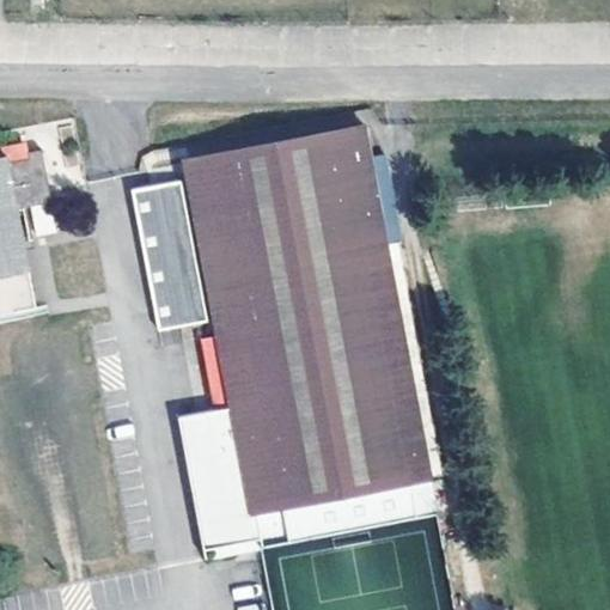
[(361,126),(181,159),(214,335),(208,336),(202,413),(168,419),(191,553),(245,542),(248,550),(450,513),(400,239),(383,242),(361,126)]
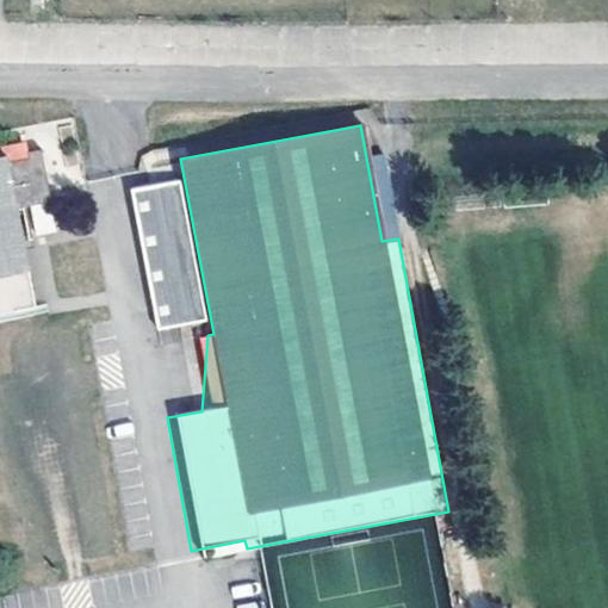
[(44,149),(0,157),(0,377),(47,366),(26,268),(13,209),(30,204),(54,199),(44,149)]
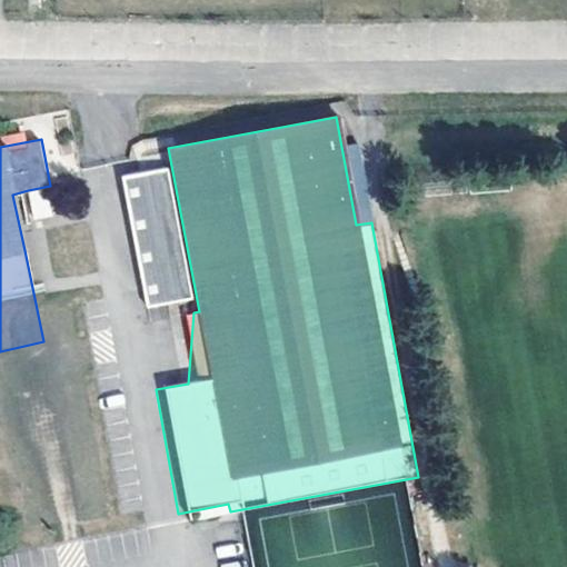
[(347,148),(351,182),(361,180),(357,147),(347,148)]
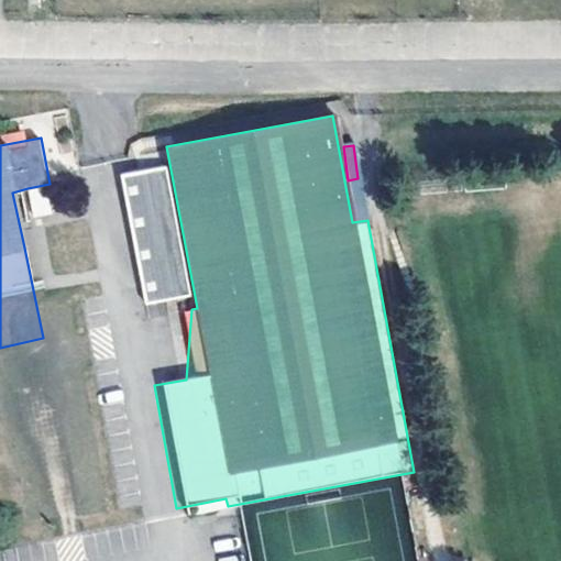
[(160,166),(114,176),(139,305),(184,297),(160,166)]
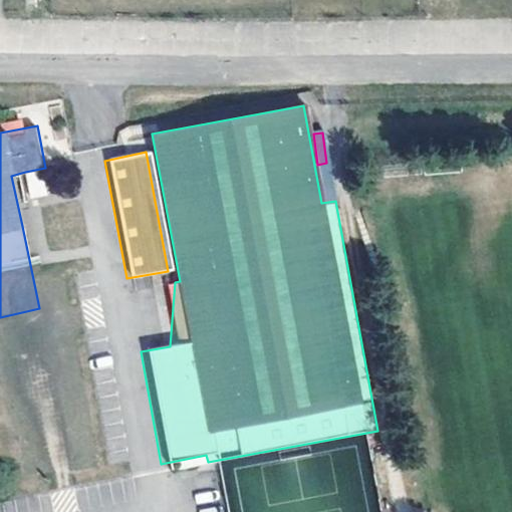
[(45,168),(25,172),(30,203),(51,197),(45,168)]
